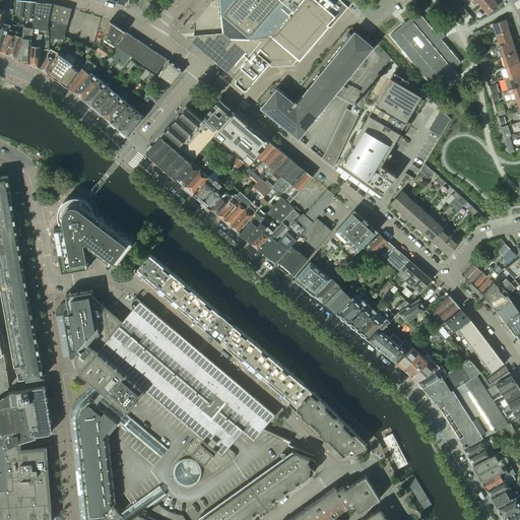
[(213,0),(212,0),(194,22),(195,41),(209,40),(210,44),(220,53),(223,53),(225,69),(237,78),(236,79),(236,80),(236,81),(236,82),(236,83),(237,83),(237,84),(243,89),(244,89),(244,90),(245,90),(246,90),(246,89),(247,89),(269,64),(271,66),(293,64),(298,58),(300,60),(329,25),(328,24),(335,16),(338,18),(347,7),(340,0),(213,0)]
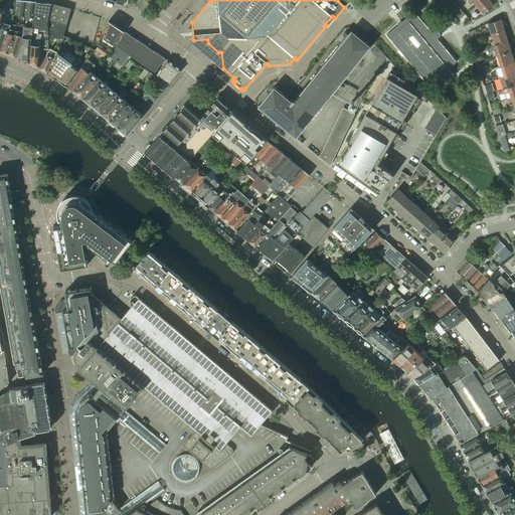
[(489,0),(481,0),(476,5),(483,14),(493,5),(489,0)]
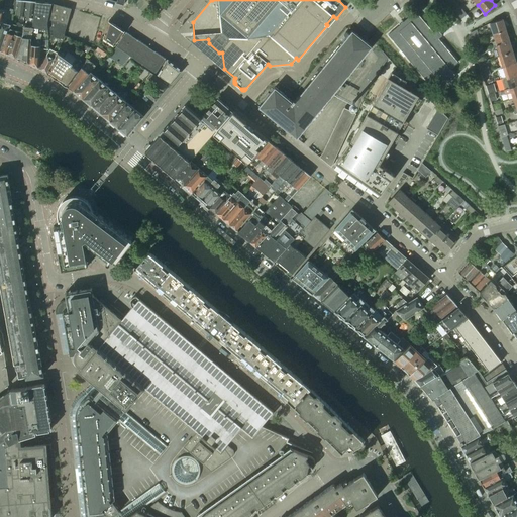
[(17,1),(15,15),(20,16),(19,22),(19,25),(23,26),(26,1),(17,1)]
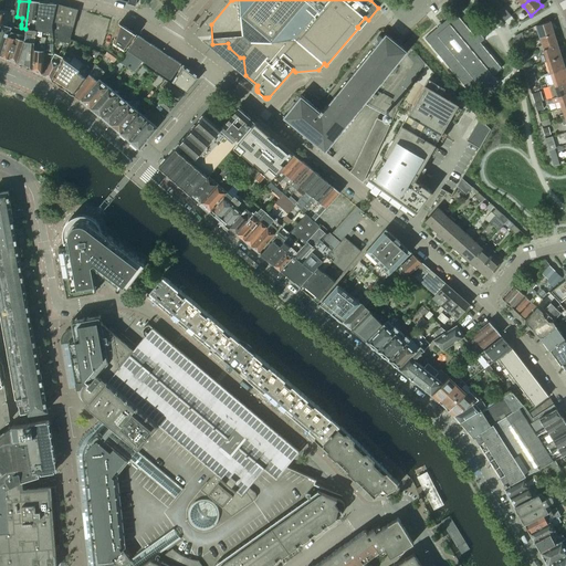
[(29,1),(25,29),(37,31),(38,20),(39,2),(29,1)]
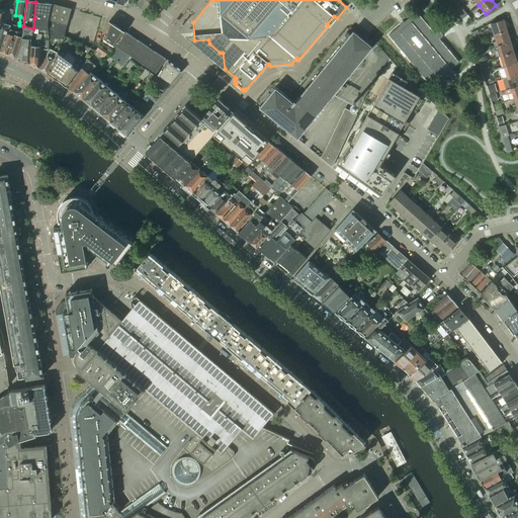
[(33,28),(32,32),(36,33),(36,39),(40,39),(39,50),(48,50),(49,40),(50,37),(48,23),(53,3),(35,2),(34,18),(33,28)]
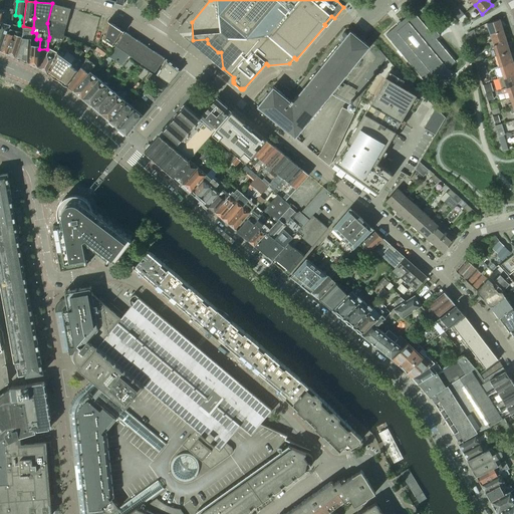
[(47,23),(49,37),(48,40),(52,41),(52,37),(58,38),(62,39),(63,36),(71,9),(52,3),(47,23)]
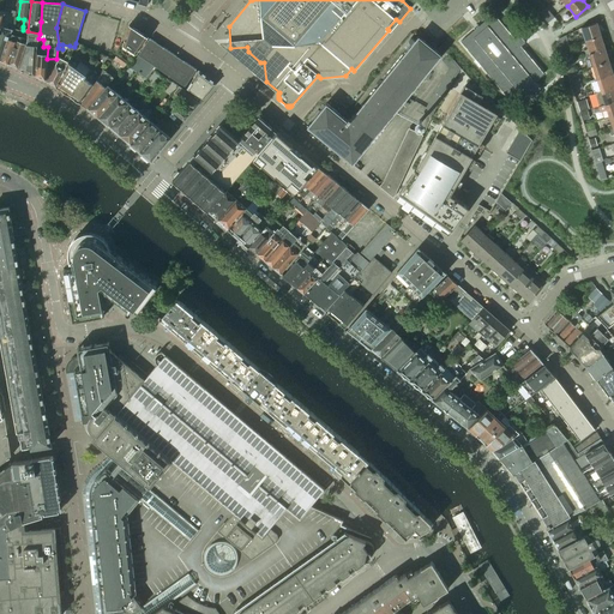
[(475,29),(461,41),(462,43),(505,94),(511,101),(519,92),(525,100),(530,96),(533,98),(537,95),(535,91),(540,88),(534,82),(543,73),(521,46),(524,43),(525,42),(523,41),(525,38),(522,35),(519,36),(518,34),(513,38),(507,31),(493,13),(491,16),(480,25),(475,29)]
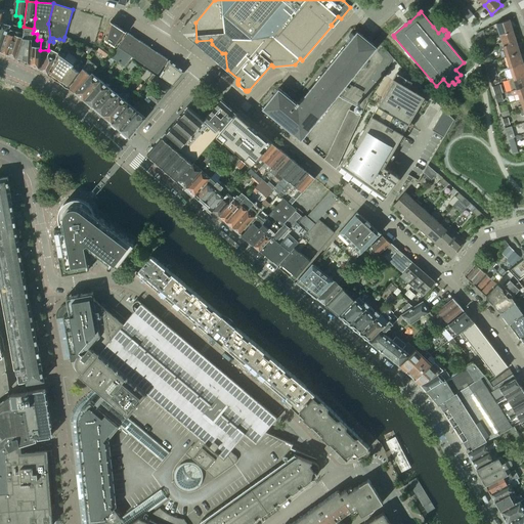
[(509,19),(495,24),(499,35),(513,31),(509,19)]
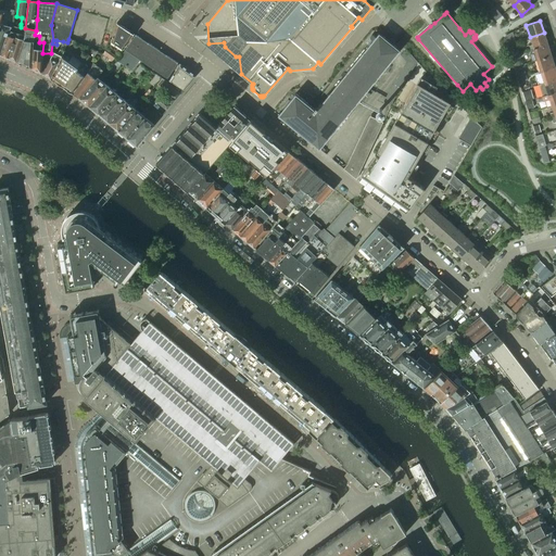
[(112,41),(125,47),(134,34),(117,22),(114,34),(112,41)]
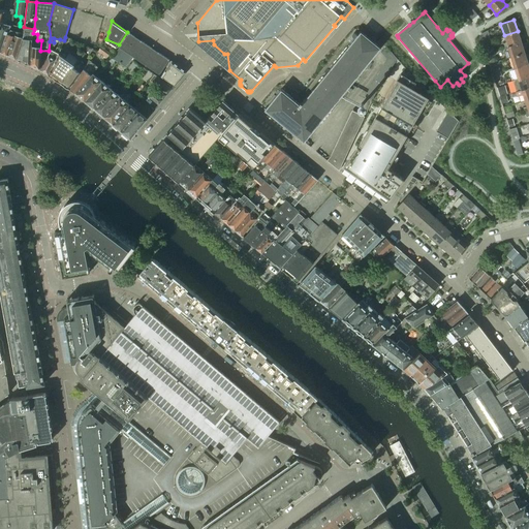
[(0,23),(0,52),(8,32),(10,32),(11,30),(12,25),(6,25),(0,23)]
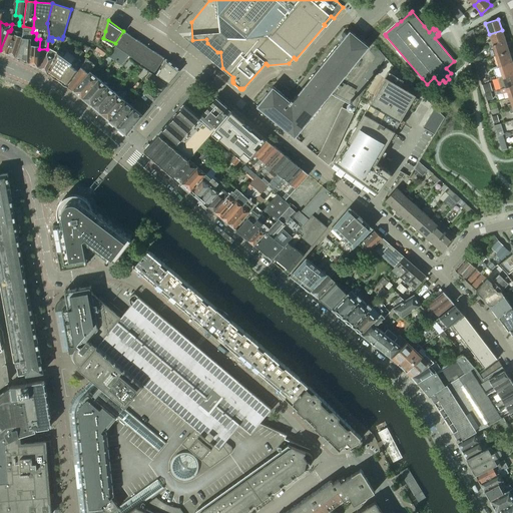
[(12,24),(11,29),(16,30),(24,32),(22,36),(15,56),(29,63),(31,38),(32,32),(33,28),(23,26),(19,25),(18,25),(12,24)]
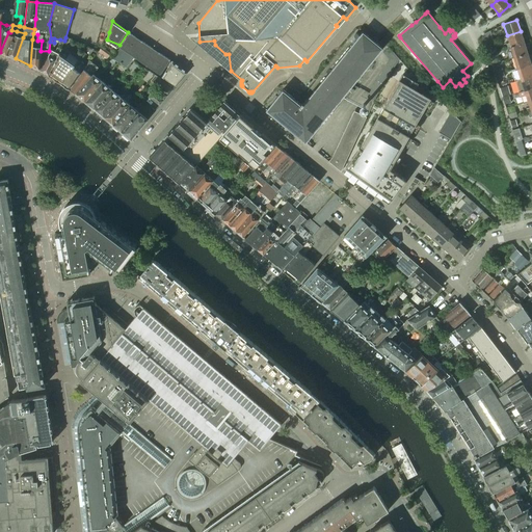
[(8,32),(0,52),(7,55),(17,31),(11,30),(10,32),(8,32)]
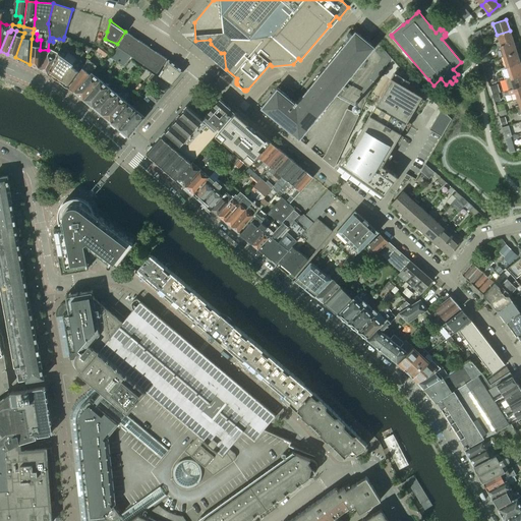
[(479,30),(473,33),(474,37),(476,41),(480,40),(482,39),(481,35),(479,30)]
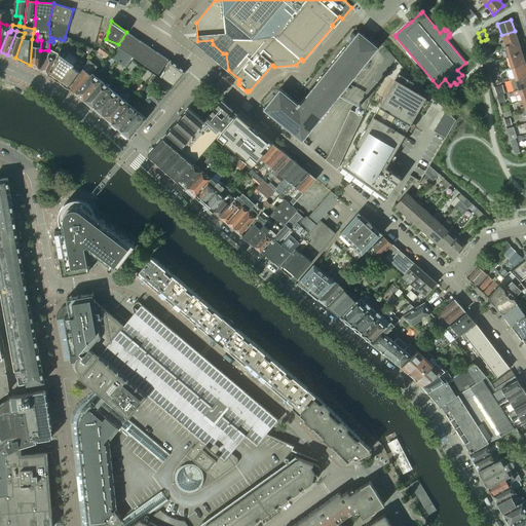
[(16,31),(7,54),(14,59),(15,58),(23,37),(25,33),(16,31)]
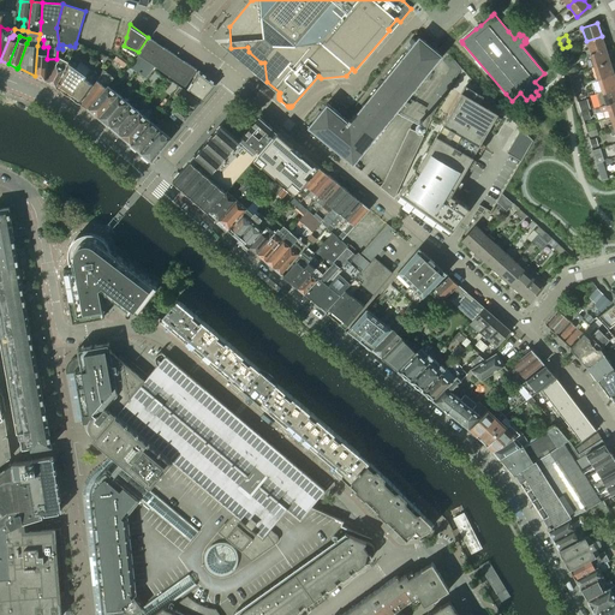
[(308,127),(353,165),(442,55),(419,36),(351,119),(350,118),(347,120),(327,103),(308,127)]
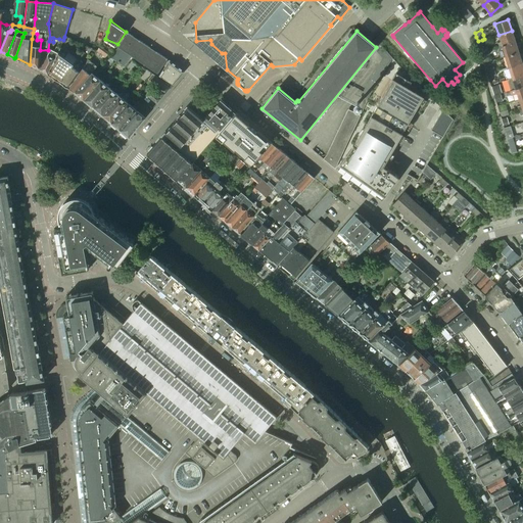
[(501,42),(497,43),(498,46),(502,45),(515,41),(512,31),(498,35),(501,42)]
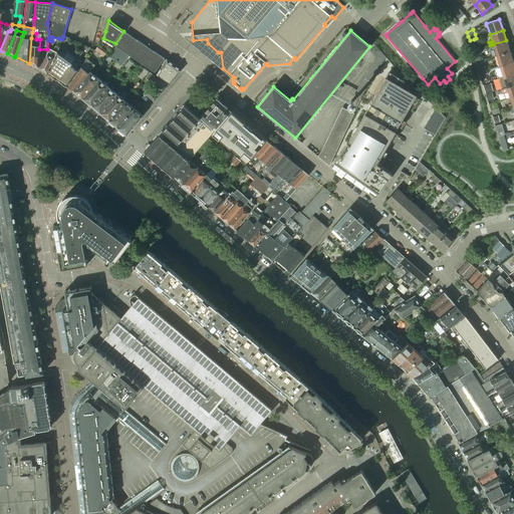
[(31,38),(29,63),(38,67),(39,49),(40,39),(36,39),(36,33),(32,32),(31,38)]
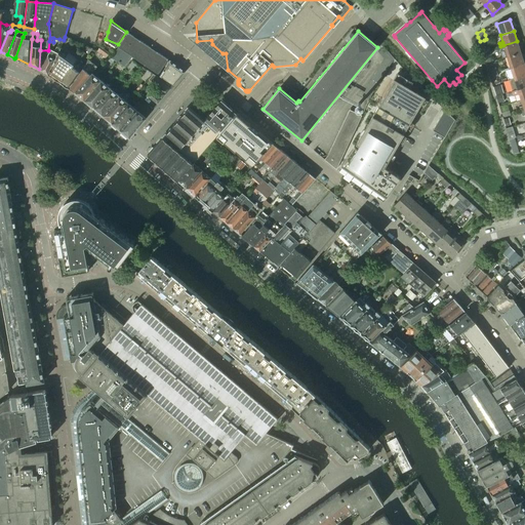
[(118,47),(112,57),(124,66),(132,56),(158,74),(168,59),(128,33),(119,45),(118,47)]
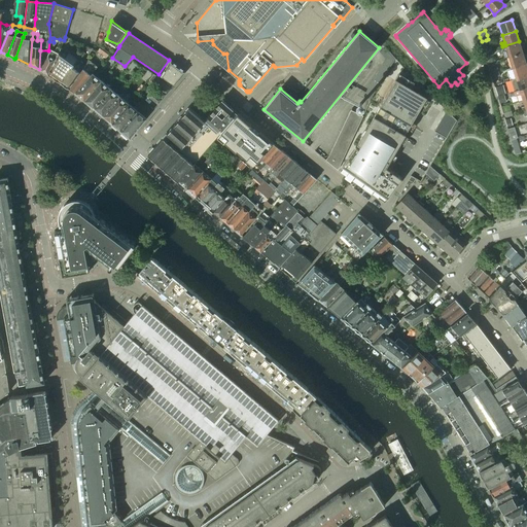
[(51,49),(41,70),(47,74),(58,54),(61,48),(64,40),(60,39),(58,47),(57,47),(55,51),(51,49)]
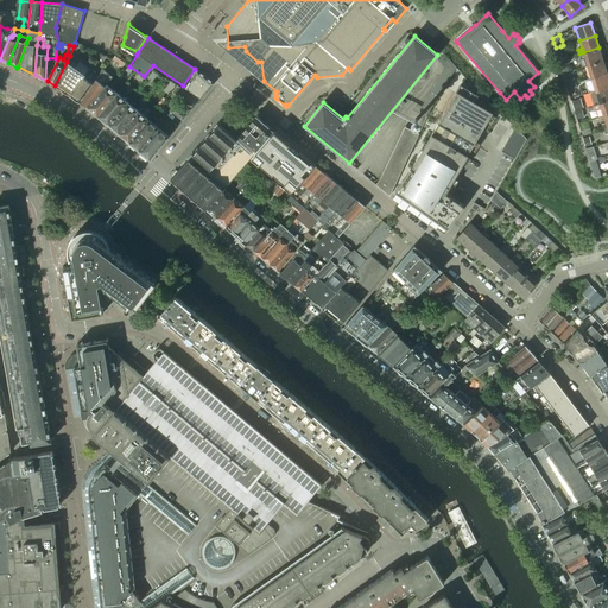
[(582,58),(580,59),(582,67),(588,65),(603,61),(599,48),(583,52),(580,54),(582,58)]
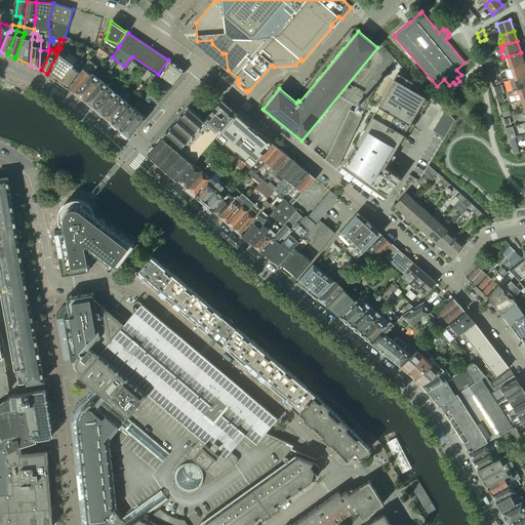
[(77,59),(61,82),(69,88),(83,69),(85,65),(81,62),(79,61),(84,52),(83,51),(77,59)]
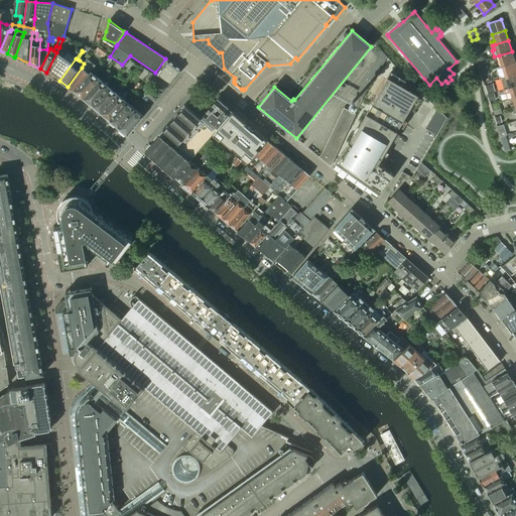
[(512,51),(499,55),(502,67),(515,61),(512,51)]
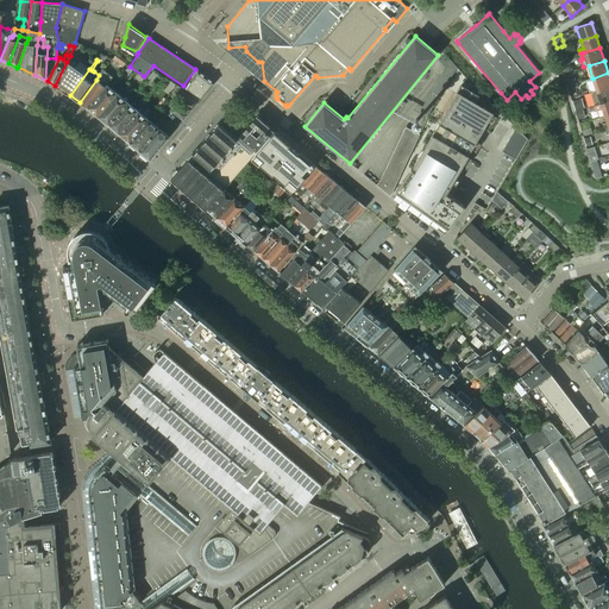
[(67,62),(55,86),(60,88),(70,95),(89,69),(79,62),(77,64),(73,62),(71,64),(67,62)]
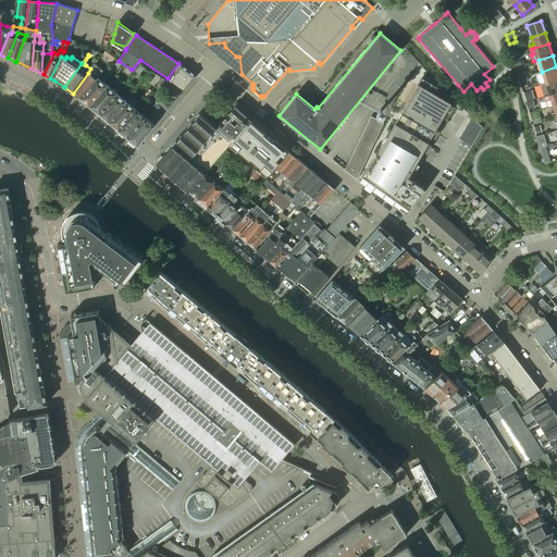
[(88,73),(73,94),(79,99),(96,79),(97,77),(102,71),(95,64),(90,69),(88,73)]
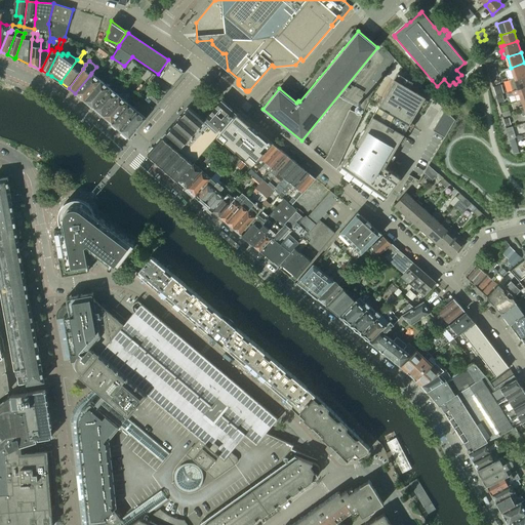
[(173,84),(174,85),(185,72),(170,61),(160,75),(162,77),(173,84)]
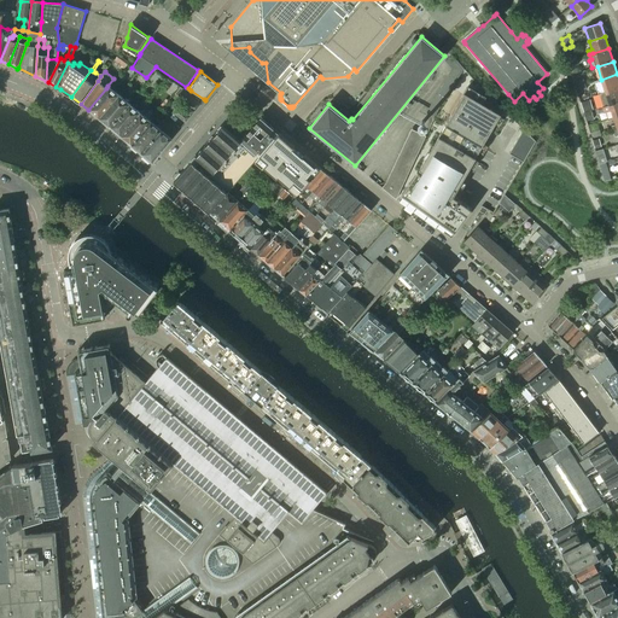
[(617,77),(617,74),(601,80),(605,92),(617,87),(617,77)]
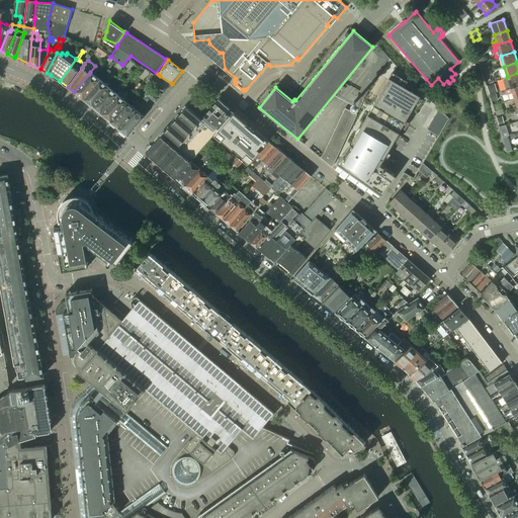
[(89,74),(74,92),(83,99),(99,80),(90,72),(89,74)]
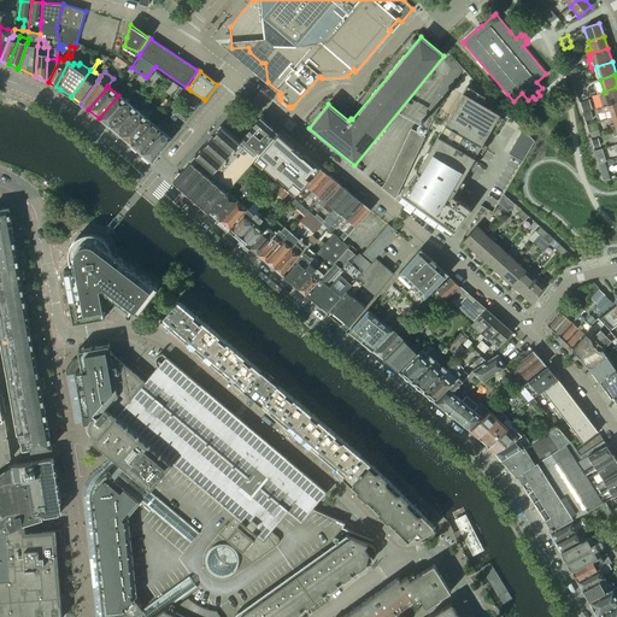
[(451,236),(470,209),(447,192),(451,187),(456,189),(500,115),(481,104),(485,97),(468,86),(417,171),(417,170),(398,198),(451,236)]
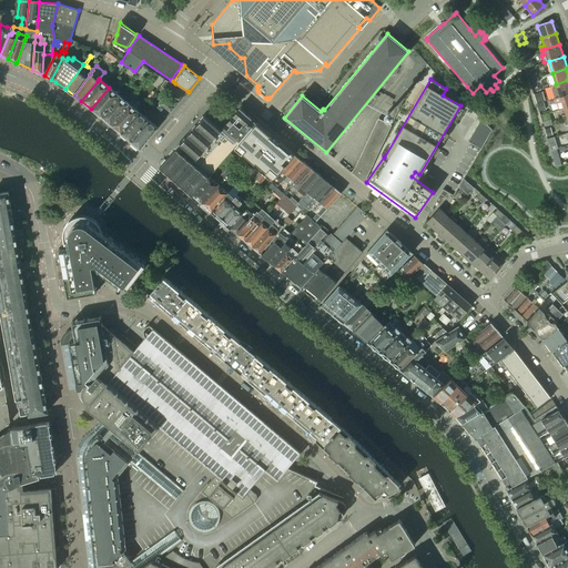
[(172,95),(180,101),(184,97),(176,91),(170,85),(171,83),(165,80),(161,87),(172,95)]
